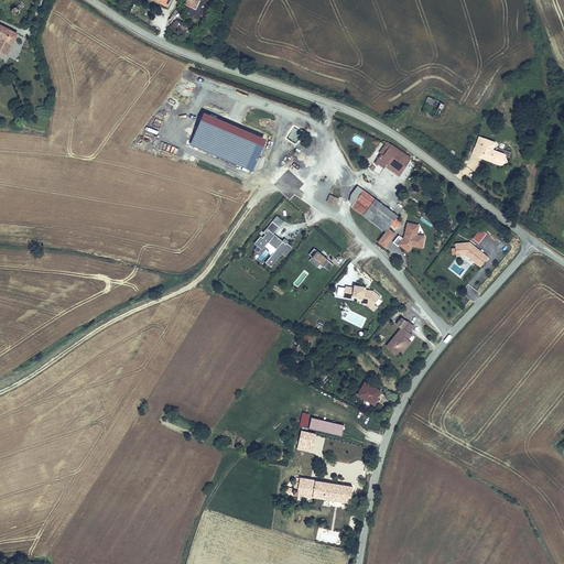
[(186,0),(184,4),(196,10),(201,0),(186,0)]
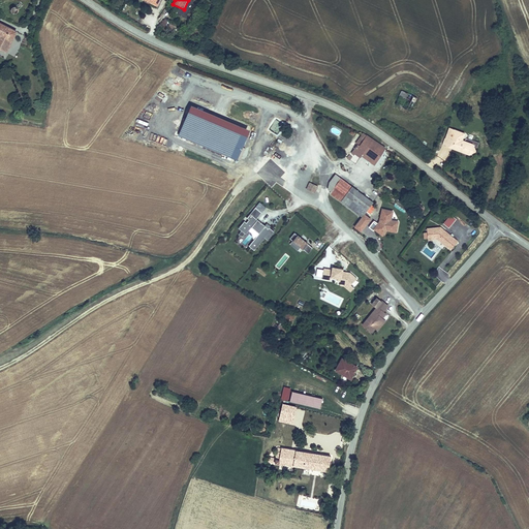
[(13,16),(14,17),(17,17),(18,16),(19,16),(20,14),(20,12),(20,11),(20,10),(19,9),(18,8),(17,8),(14,8),(13,8),(12,9),(11,10),(11,12),(11,13),(12,14),(13,16)]
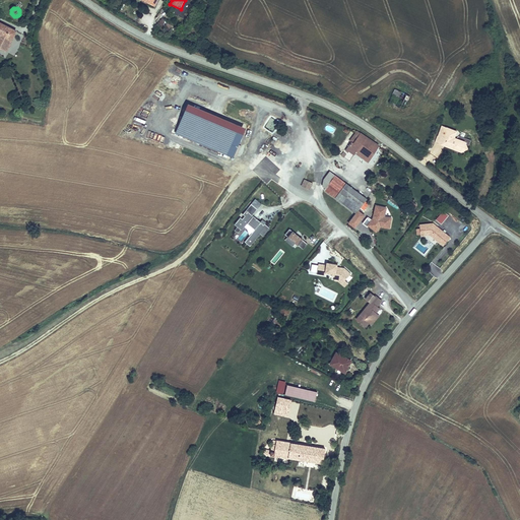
[(176,27),(163,18),(157,25),(171,35),(176,27)]
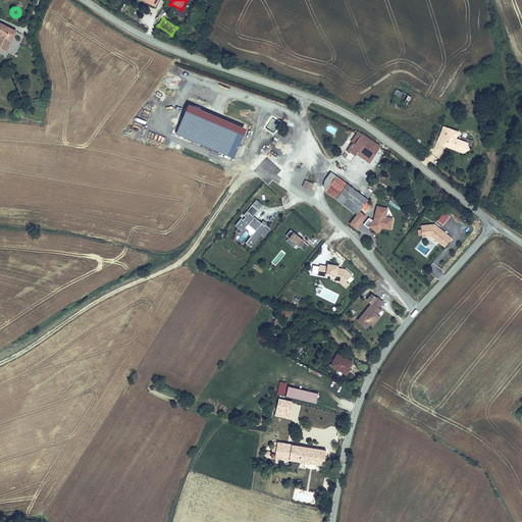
[(0,49),(8,54),(18,32),(0,22),(0,49)]
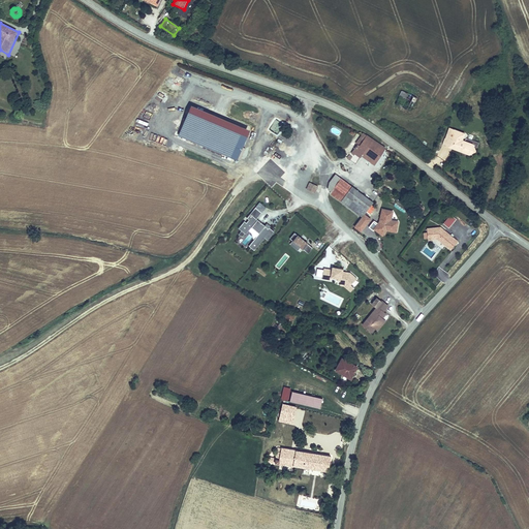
[(417,99),(401,91),(395,104),(410,113),(417,99)]
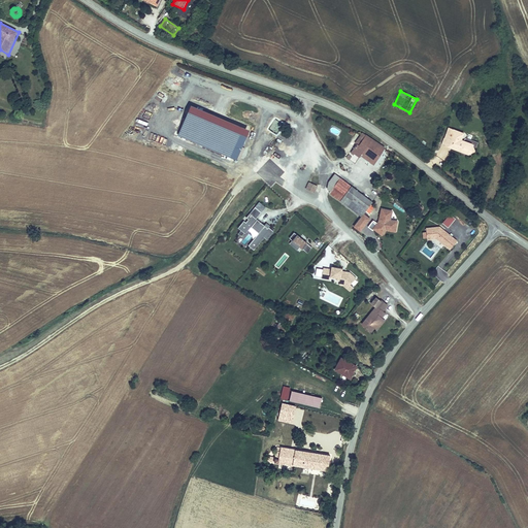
[(192,107),(178,136),(237,161),(251,132),(192,107)]
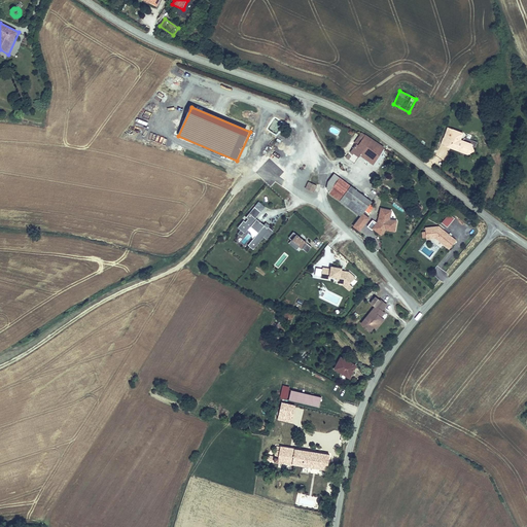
[(267,130),(276,135),(282,124),(273,117),(267,130)]
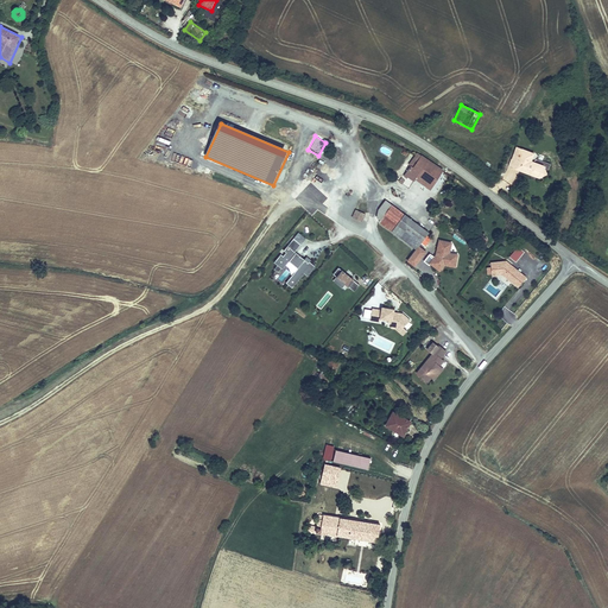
[(534,154),(515,147),(511,159),(523,164),(519,172),(539,181),(543,168),(531,163),(534,154)]
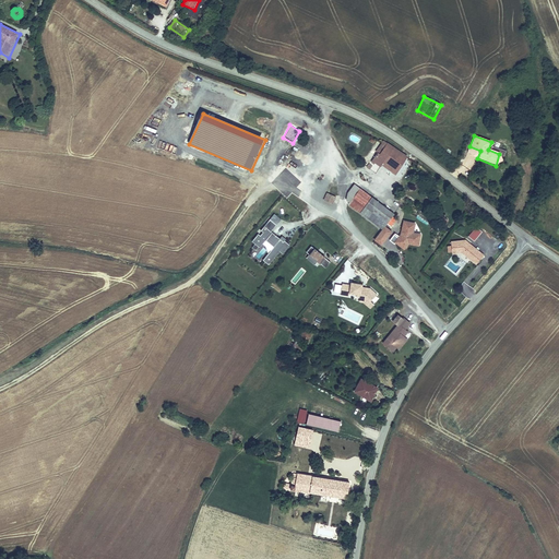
[(181,158),(185,152),(159,139),(156,145),(181,158)]
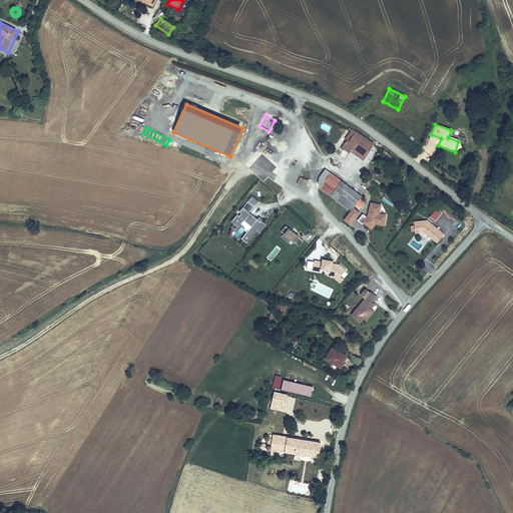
[(363,161),(375,144),(356,131),(352,129),(344,140),(346,141),(343,144),(337,154),(346,159),(351,152),(363,161)]
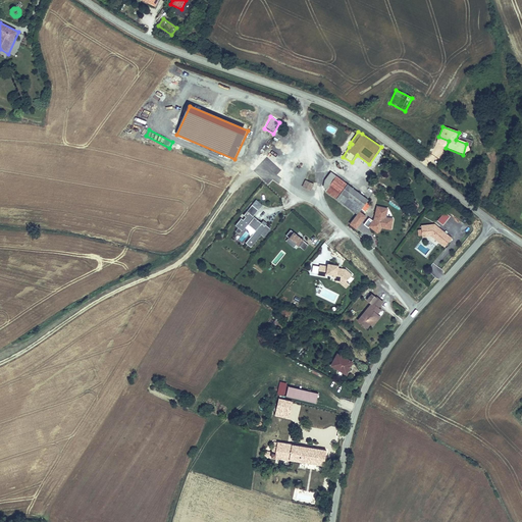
[(449,141),(438,137),(435,144),(446,148),(449,141)]
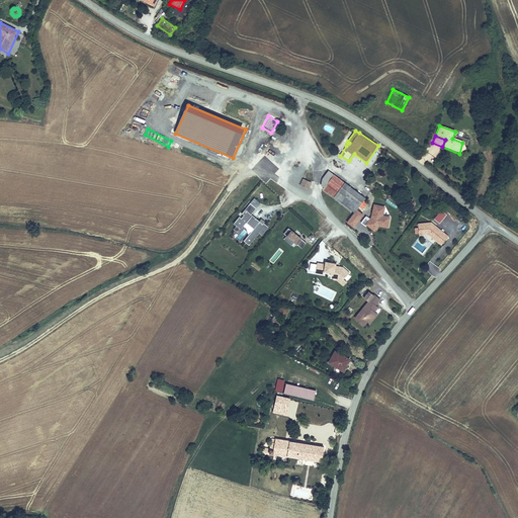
[(321,187),(324,190),(334,176),(329,171),(323,177),(321,187)]
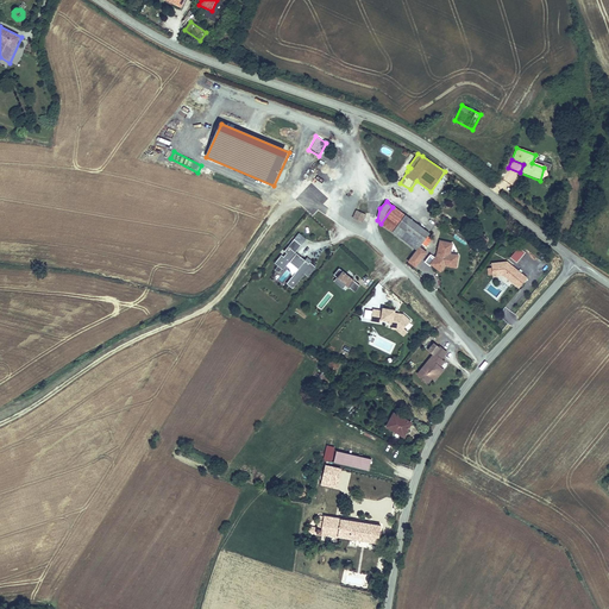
[(429,234),(393,207),(381,224),(380,225),(415,252),(419,248),(429,234)]
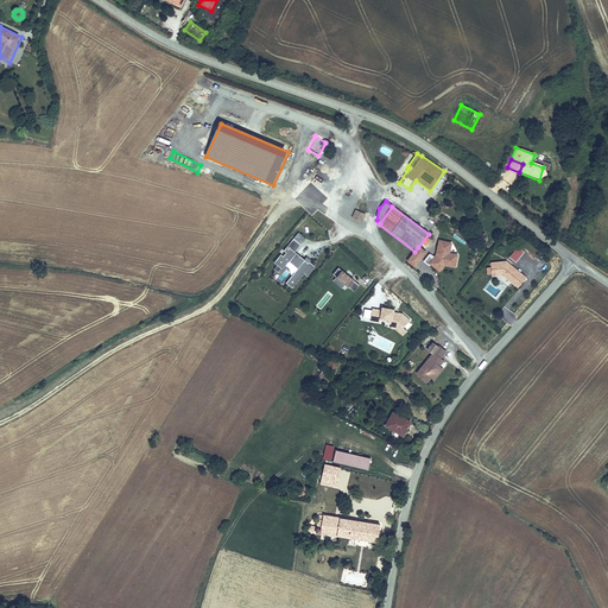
[(352,219),(362,223),(366,215),(355,209),(352,219)]
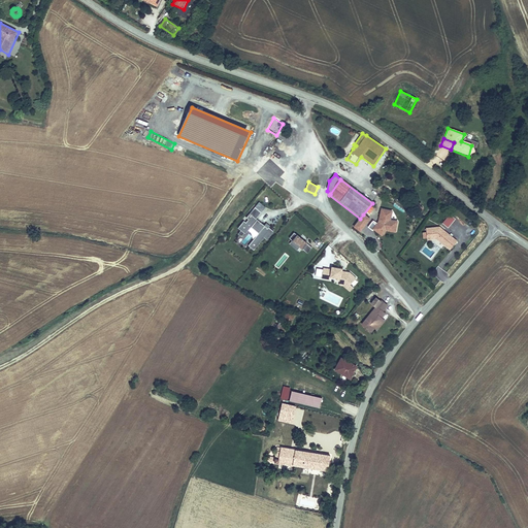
[(256,205),(262,210),(266,206),(259,201),(256,205)]
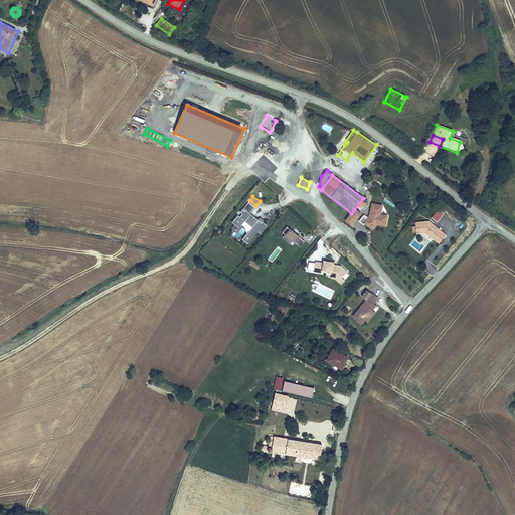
[(256,231),(261,234),(268,224),(263,220),(264,219),(260,216),(258,218),(250,212),(255,205),(249,200),(240,211),(242,213),(240,215),(237,214),(231,221),(234,224),(232,226),(236,229),(238,227),(239,227),(242,224),(249,229),(242,238),(247,243),(256,231)]
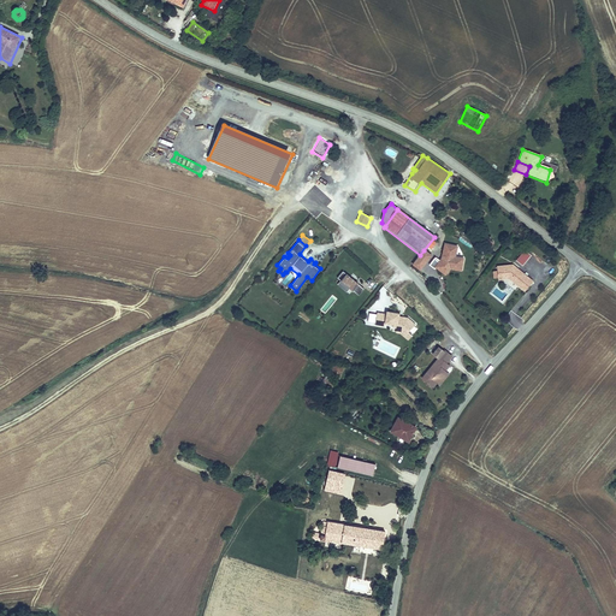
[(458,247),(443,244),(440,260),(439,261),(434,258),(428,266),(433,270),(434,270),(445,277),(450,271),(461,273),(465,259),(456,258),(458,247)]
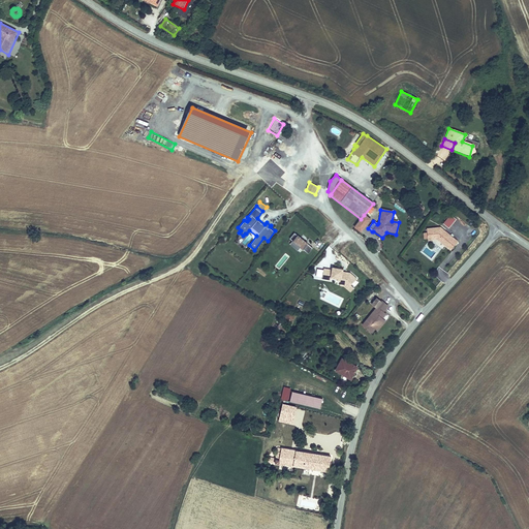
[(371,220),(364,215),(361,219),(352,228),(361,234),(371,220)]
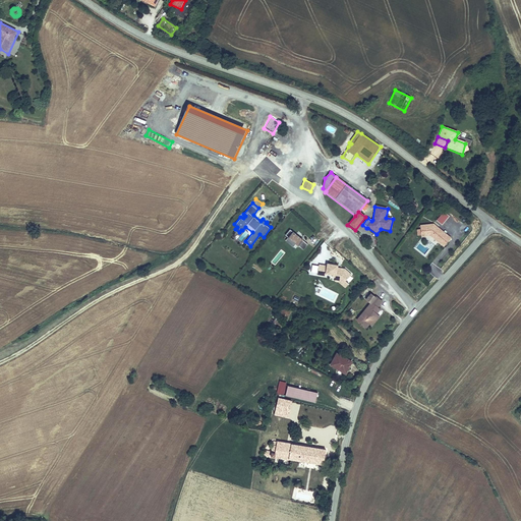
[(450,217),(443,212),(435,221),(442,226),(450,217)]
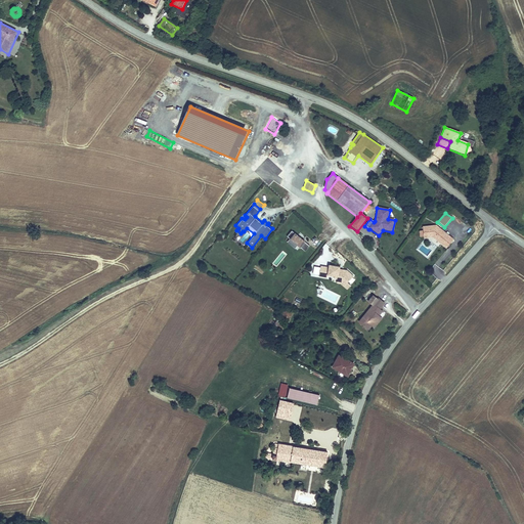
[(453,241),(436,225),(422,227),(423,239),(432,238),(445,250),(453,241)]
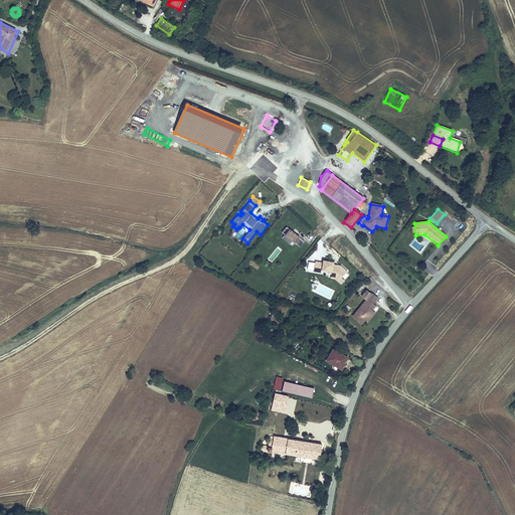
[(300,247),(305,240),(299,236),(300,235),(290,227),(287,226),(282,231),(286,234),(293,240),(300,247)]
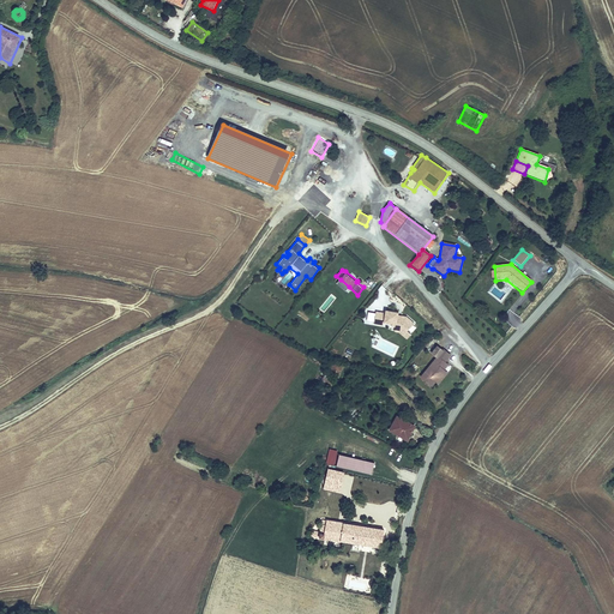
[(345,290),(349,287),(341,280),(336,283),(345,290)]
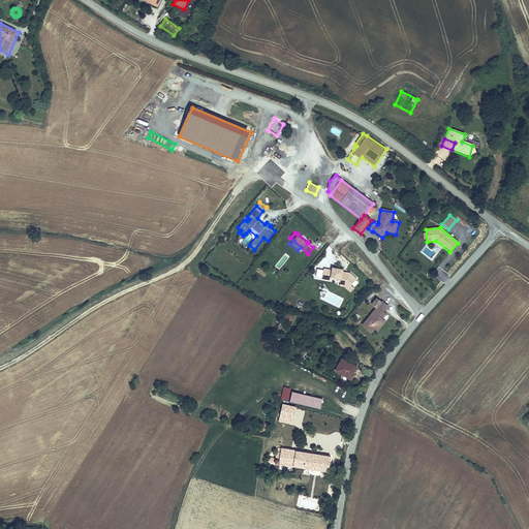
[(337,280),(341,281),(348,281),(351,284),(358,277),(351,272),(343,271),(344,267),(333,266),(332,269),(323,268),(323,269),(322,277),(321,279),(331,280),(331,276),(338,277),(337,280)]
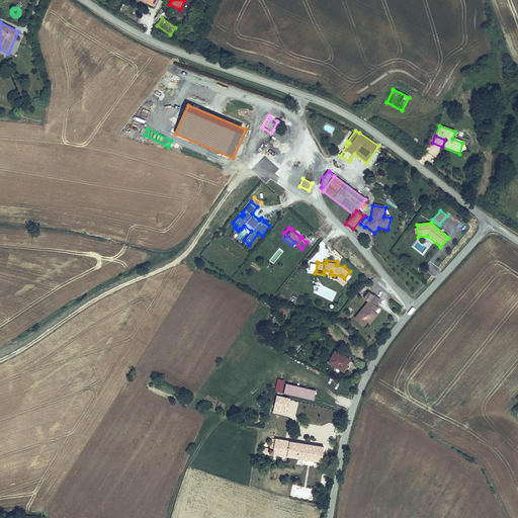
[(347,280),(344,278),(341,275),(334,275),(332,279),(337,280),(343,286),(347,280)]
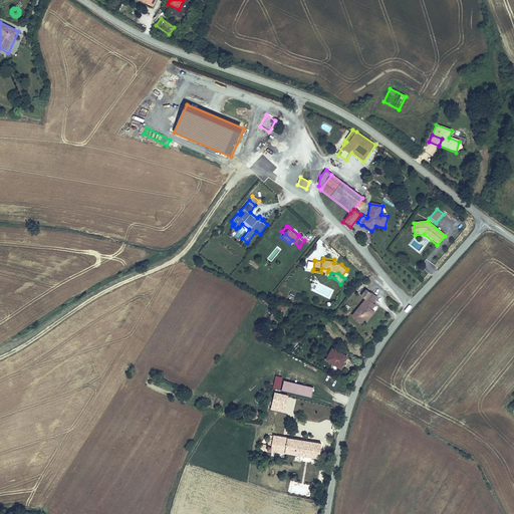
[(365,287),(359,293),(364,298),(370,291),(365,287)]
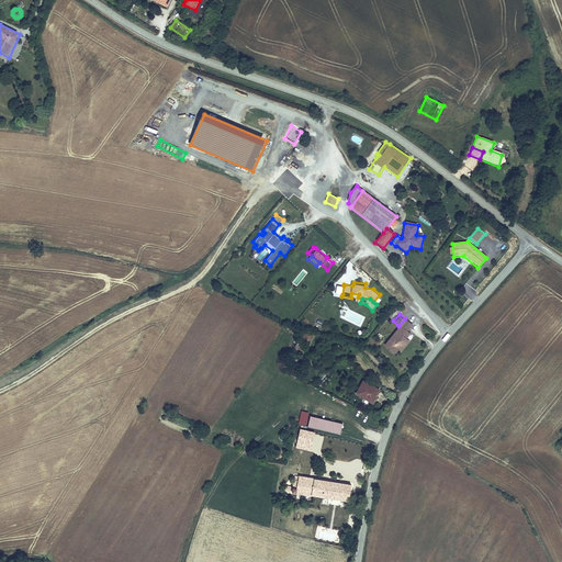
[(414,324),(405,318),(398,326),(384,344),(395,352),(398,348),(402,351),(411,340),(407,337),(412,333),(408,330),(414,324)]
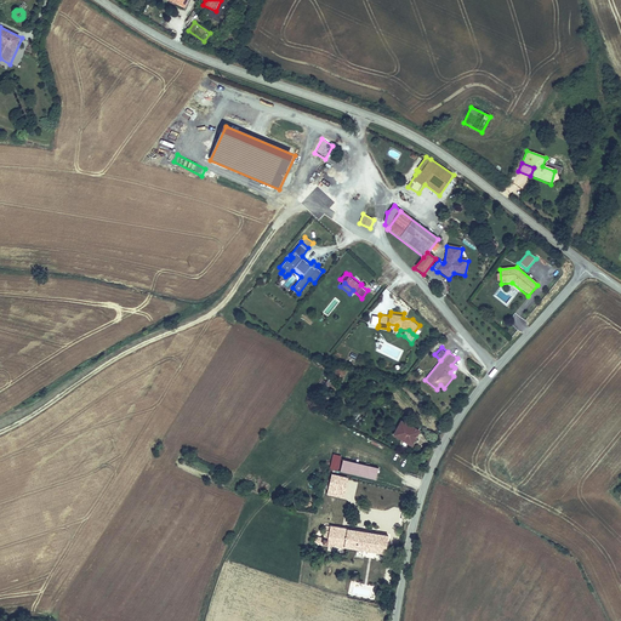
[(392,433),(412,444),(421,428),(402,417),(392,433)]
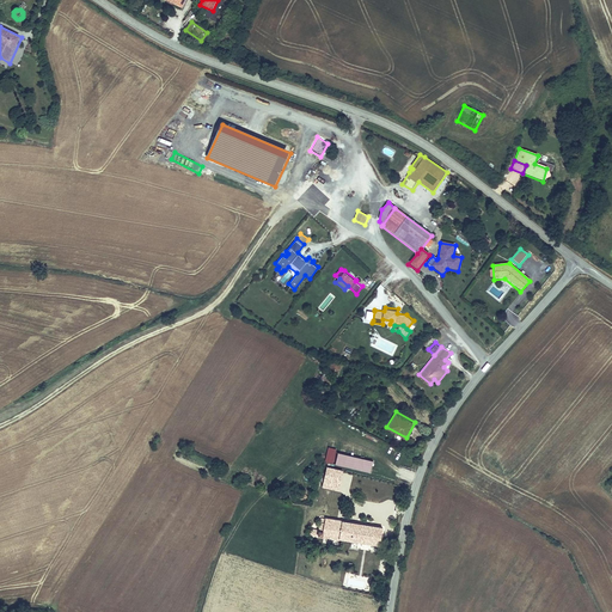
[(344,469),(326,465),(320,490),(338,495),(344,469)]
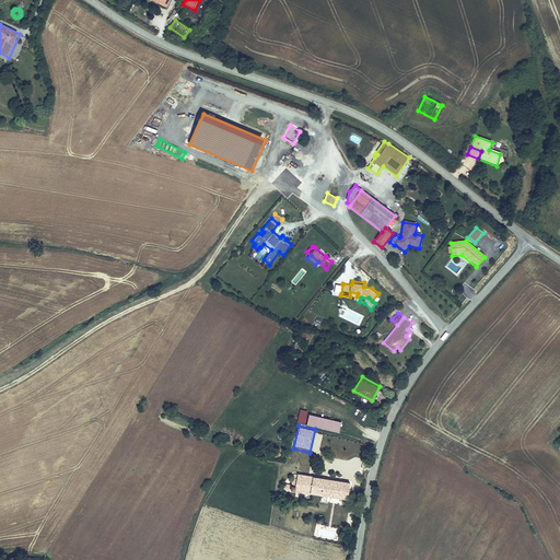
[(351,480),(294,471),(292,483),(284,482),(283,488),(348,500),(351,480)]
